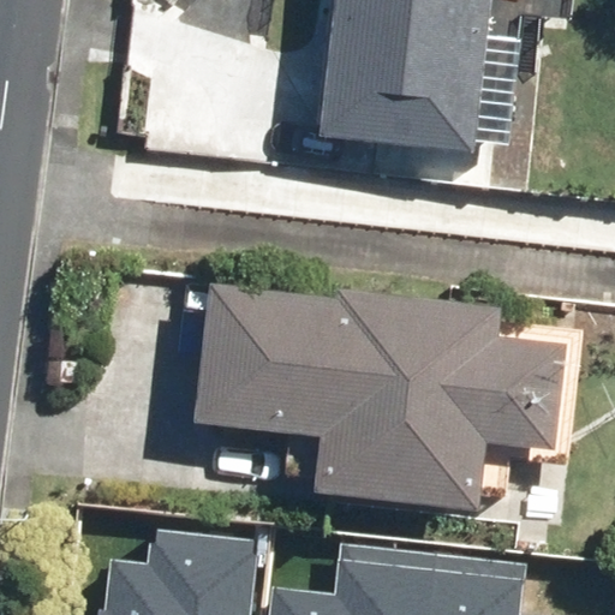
[(332,0),(317,132),(471,150),(488,0),(332,0)]
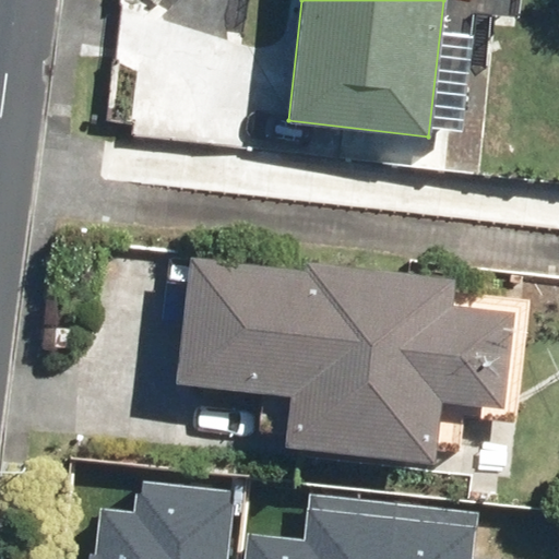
[(189,256),(177,380),(286,390),(282,443),(437,459),(442,400),(503,405),(512,310),(454,305),(456,275),(308,261),(307,266),(189,256)]
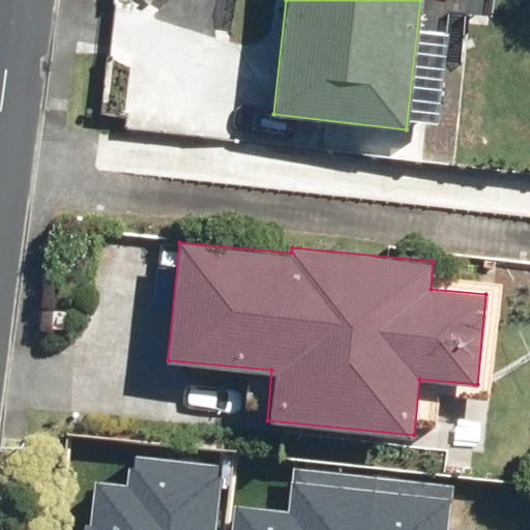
[(98,489),(93,529),(218,529),(227,464),(129,452),(125,492),(98,489)]
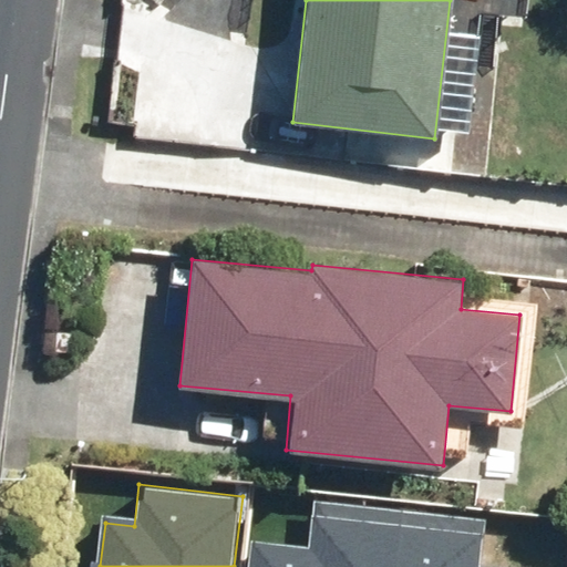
[(259,544),(256,566),(398,566),(405,511),(309,498),(302,549),(259,544)]
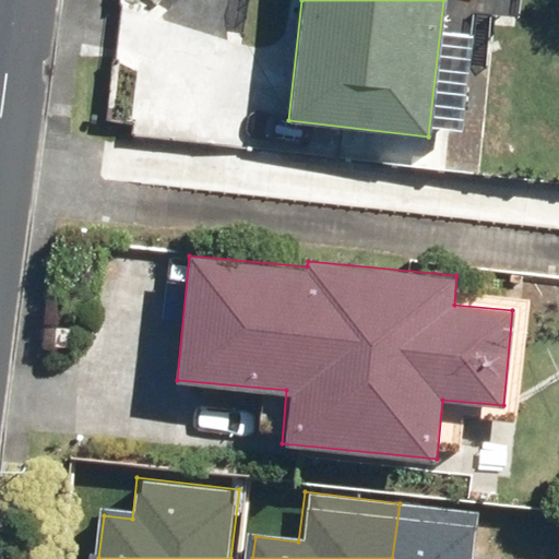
[(491,558),(498,515),(400,503),(392,558),(491,558)]
